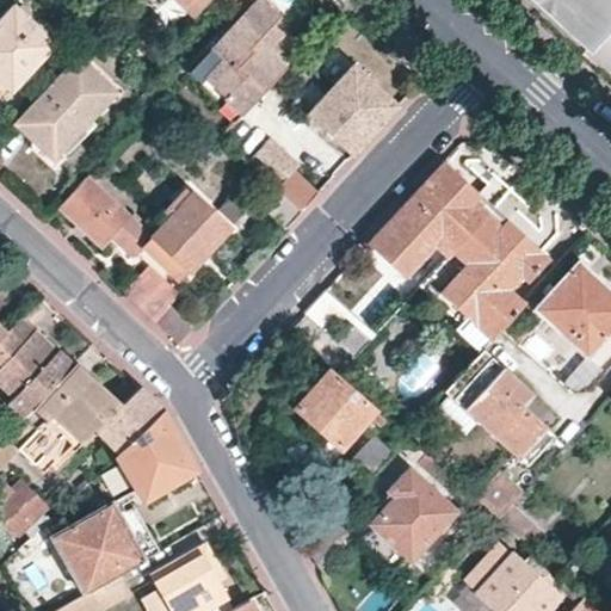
[(244,110),(287,63),(295,54),(279,41),(285,35),(273,23),(282,12),(267,0),(257,0),(196,65),(244,110)]
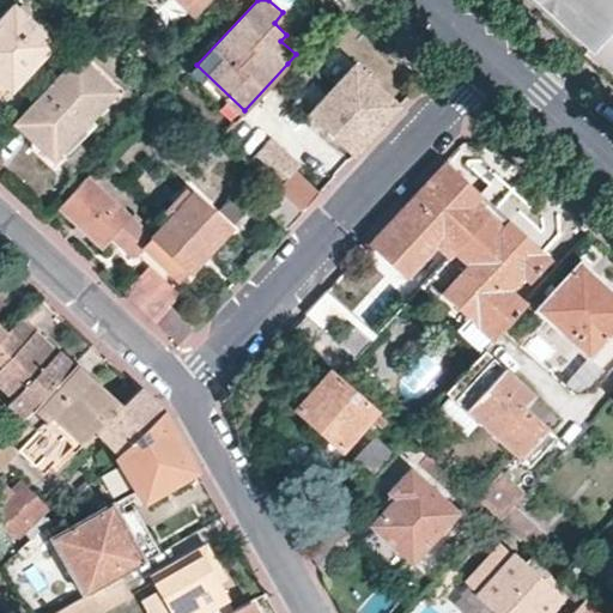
[(612,0),(554,0),(600,41),(612,25),(612,0)]
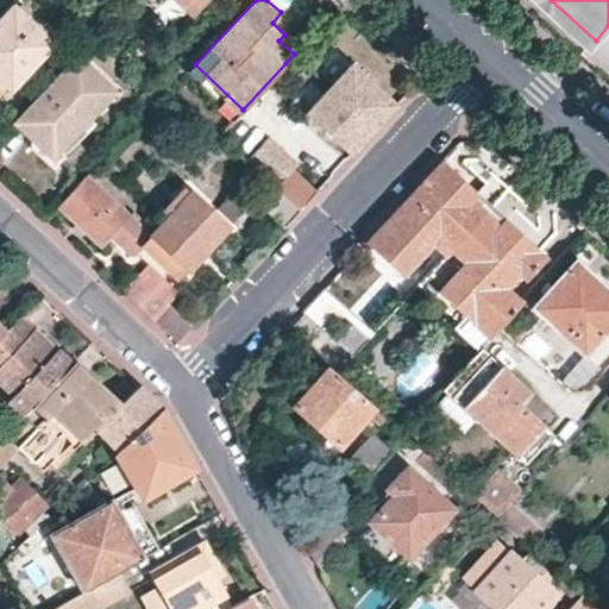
[(0,94),(5,99),(57,42),(13,2),(0,17),(0,94)]
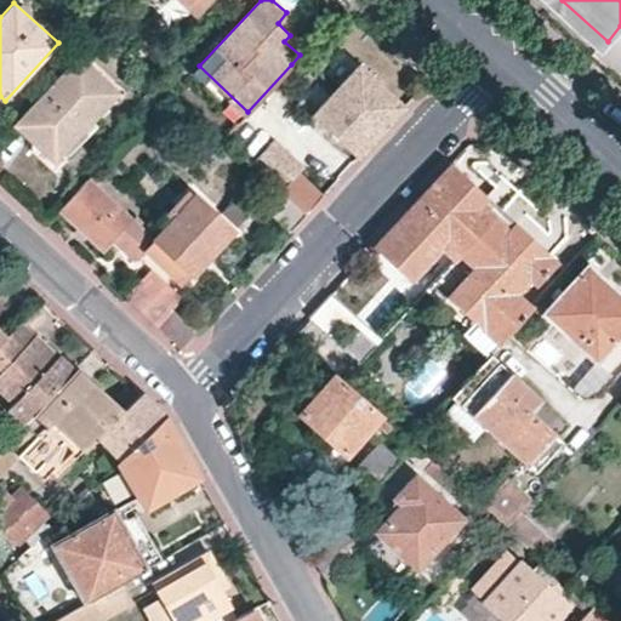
[(117,46),(107,38),(101,45),(109,52),(117,46)]
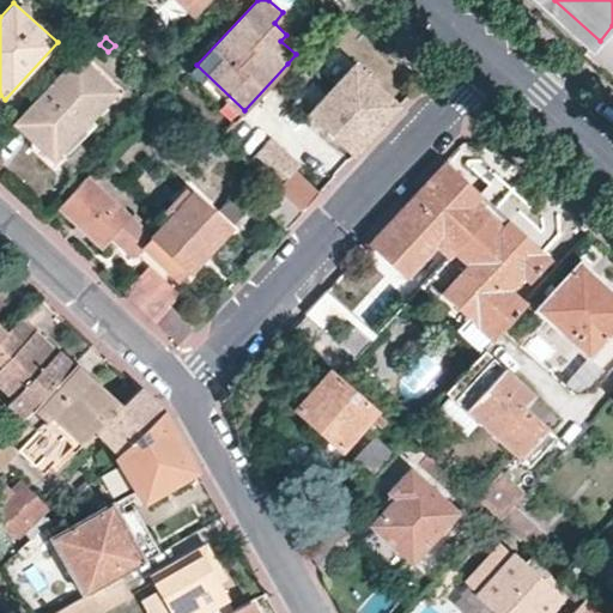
[(53,163),(115,92),(77,56),(13,125),(53,163)]
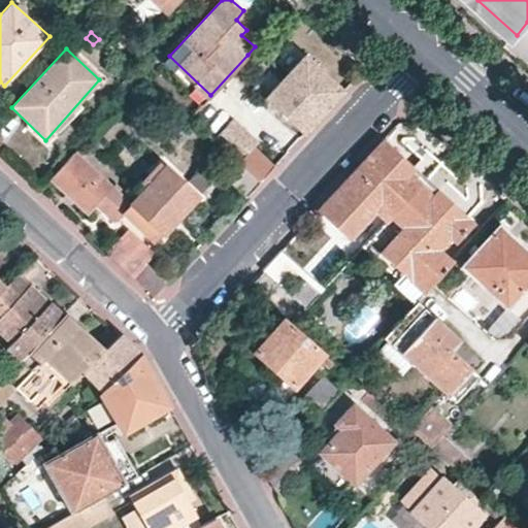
[(338,96),(344,89),(306,53),(266,96),(304,132),(321,114),(338,96)]
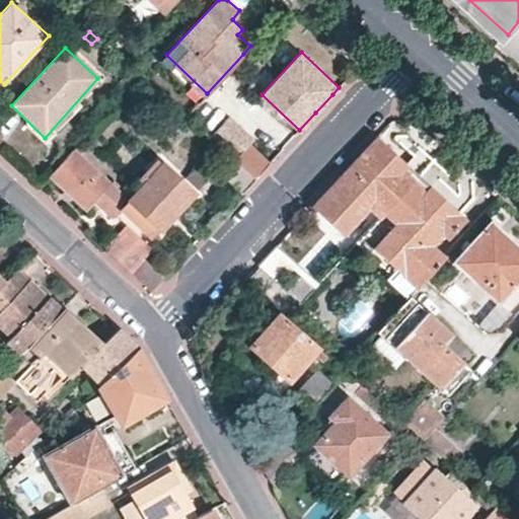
[(123,82),(131,89),(144,74),(136,67),(123,82)]
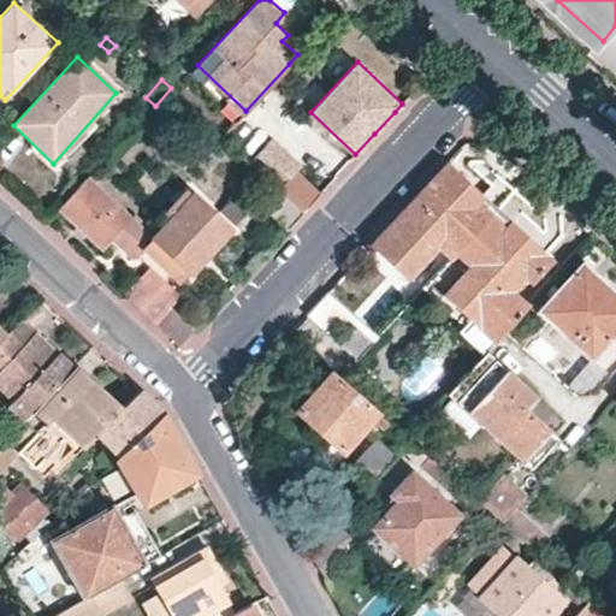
[(321,191),(296,169),(301,164),(272,136),(250,160),(279,188),(304,209),(321,191)]
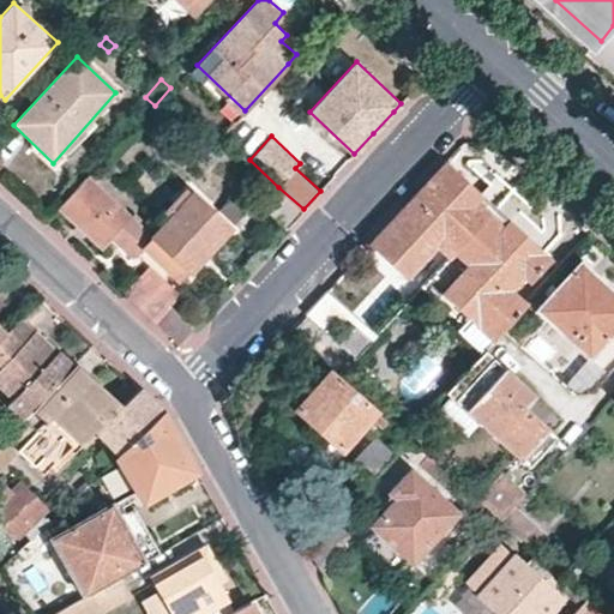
[(416,284),(492,204),(445,161),(371,241),(416,284)]
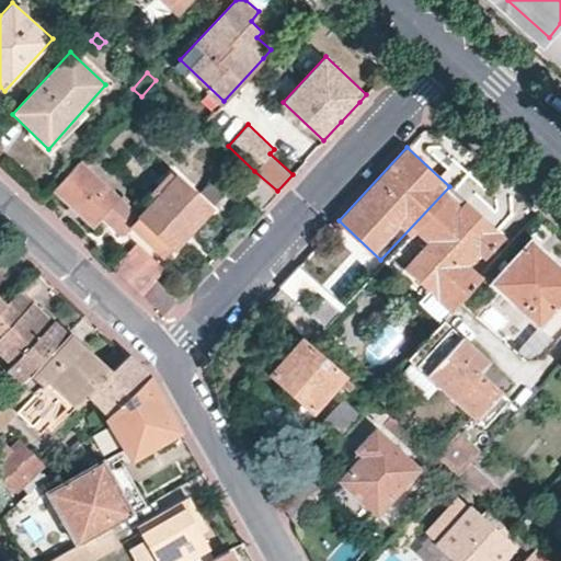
[(101,217),(121,235),(130,225),(127,220),(136,210),(127,203),(81,161),(55,191),(93,226),(101,217)]
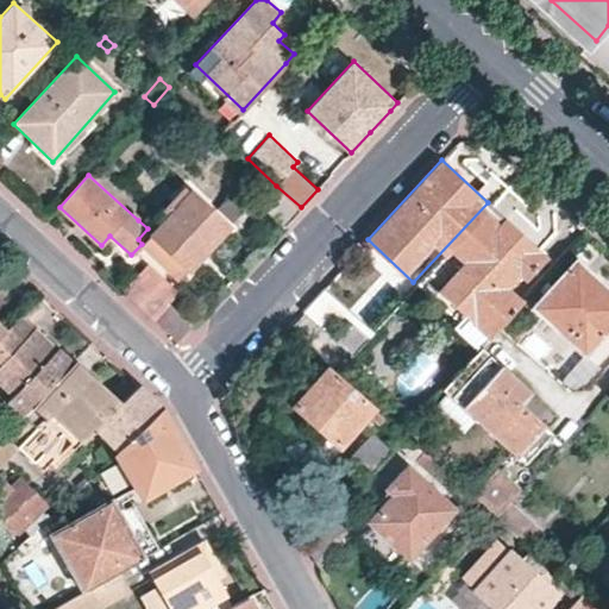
[(187,186),(148,228),(138,239),(142,244),(177,276),(226,224),(187,186)]
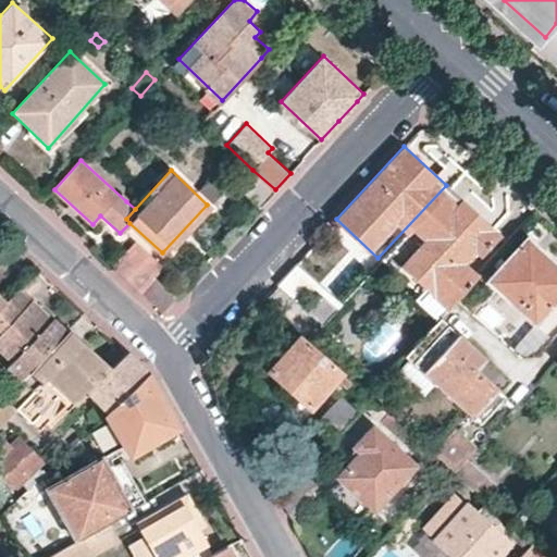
[(275,189),(252,170),(238,185),(260,206),(275,189)]
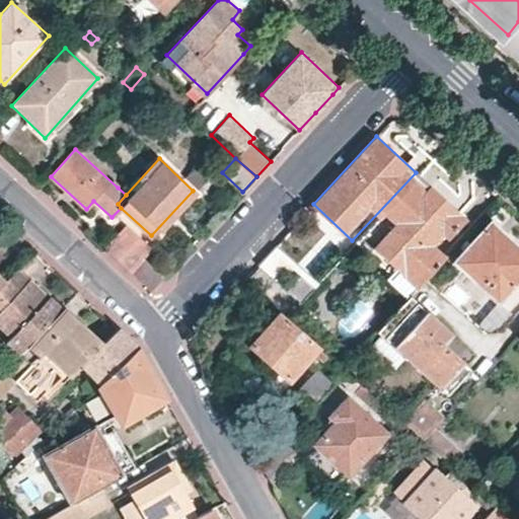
[(197,187),(210,173),(198,162),(186,176),(197,187)]
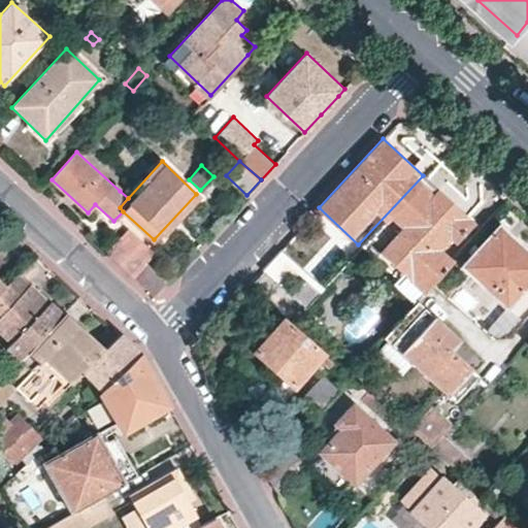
[(423,290),(431,281),(453,257),(442,249),(453,237),(457,239),(473,223),(423,175),(358,244),(406,288),(413,282),(423,290)]
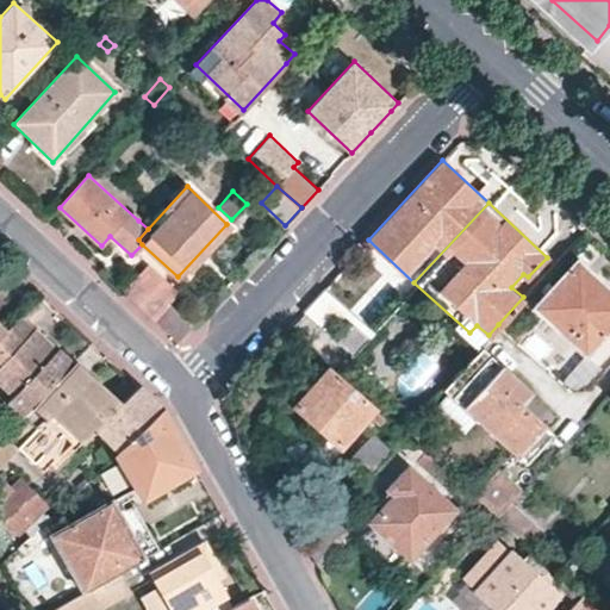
[(589,342),(609,317),(609,291),(580,265),(573,259),(552,282),(530,304),(580,350),(589,342)]
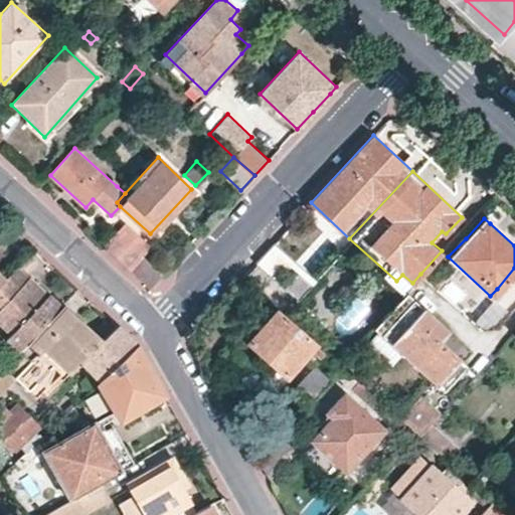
[(129,224),(107,247),(150,288),(157,280),(161,276),(140,255),(150,244),(129,224)]
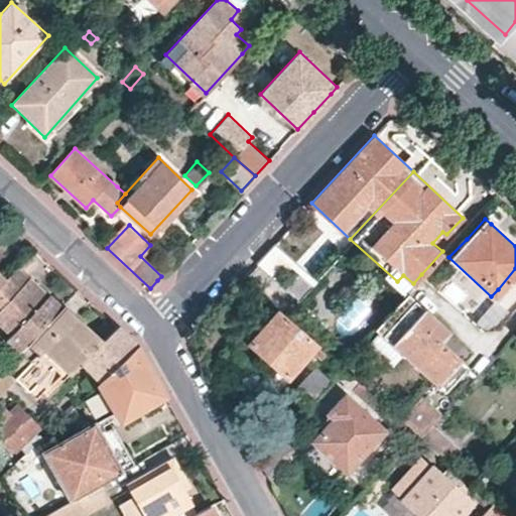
[(515,289),(515,268),(498,289),(491,296),(502,305),(515,289)]
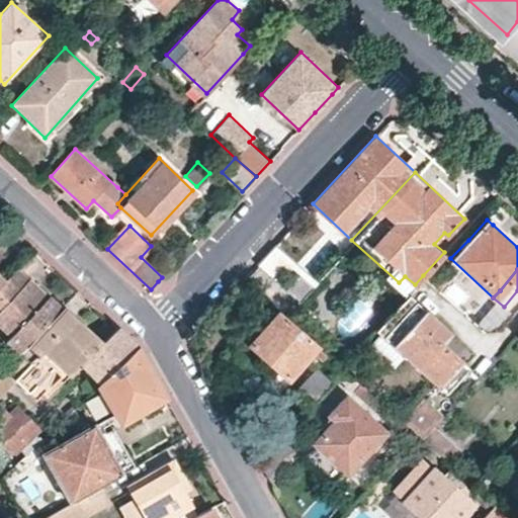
[(8,281),(0,289),(0,317),(9,319),(9,324),(17,331),(10,338),(24,350),(28,345),(62,308),(32,279),(24,287),(12,276),(8,281)]
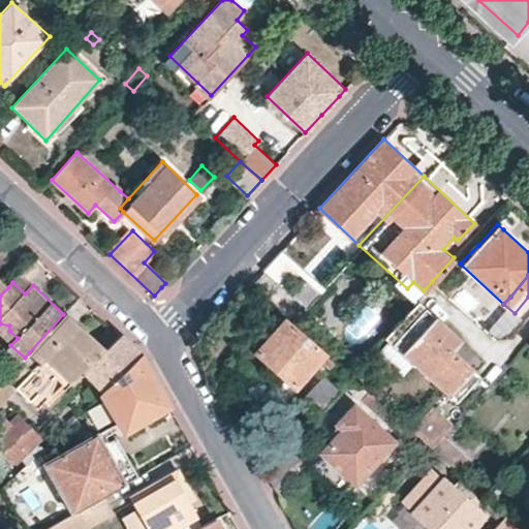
[(416,298),(384,333),(457,400),(479,373),(452,347),(459,337),(416,298)]
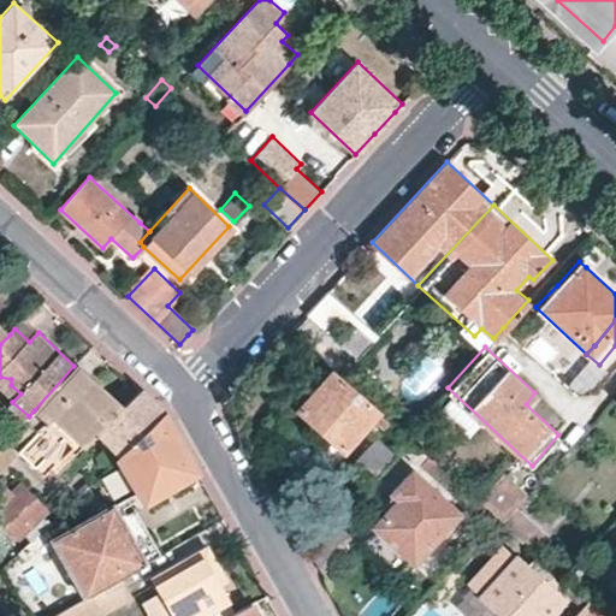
[(34,410),(45,420),(82,452),(104,431),(126,452),(167,415),(163,406),(159,403),(140,386),(124,403),(77,361),(73,366),(34,410)]
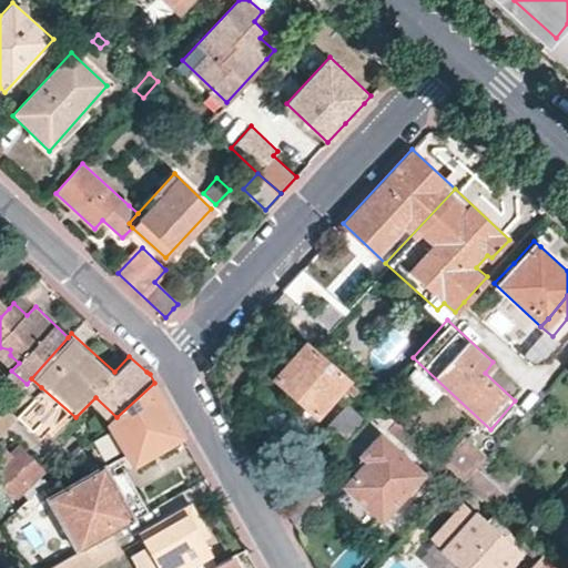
[(353,395),(361,387),(313,343),(310,340),(274,377),(315,415),(342,385),(353,395)]
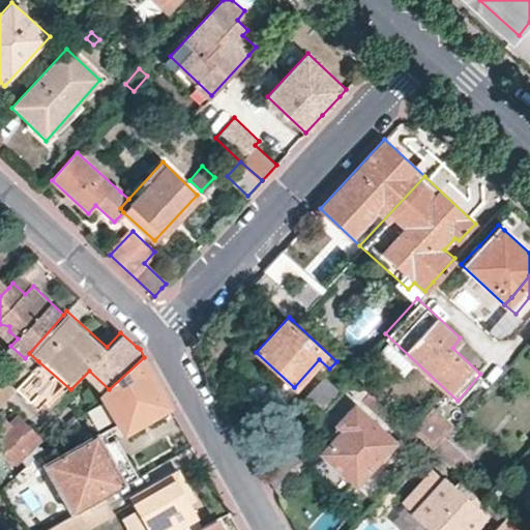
[(390,342),(379,353),(402,376),(413,365),(390,342)]
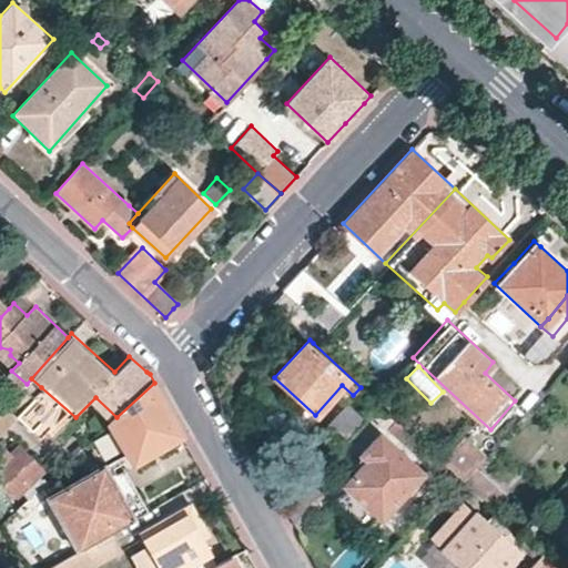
[(0,413),(0,433),(41,387),(31,378),(27,384),(0,413)]
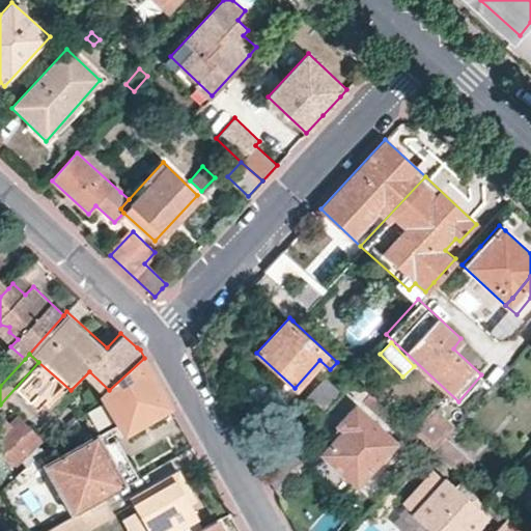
[(128,431),(171,407),(164,392),(150,369),(144,358),(109,390),(110,392),(117,403),(126,419),(121,421),(128,431)]
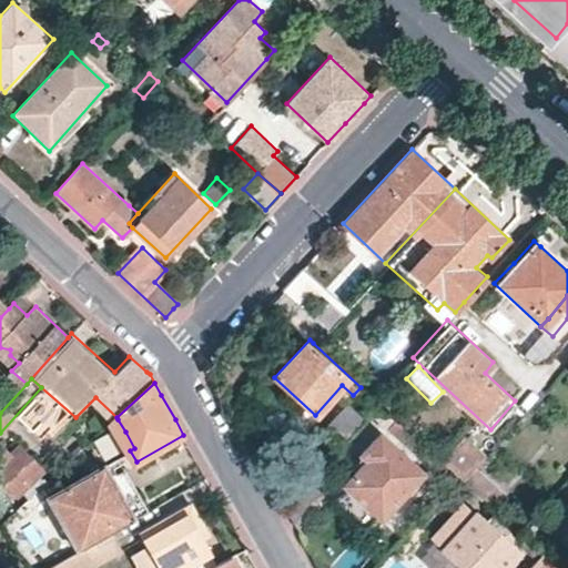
[(342,440),(364,417),(347,402),(325,425),(342,440)]
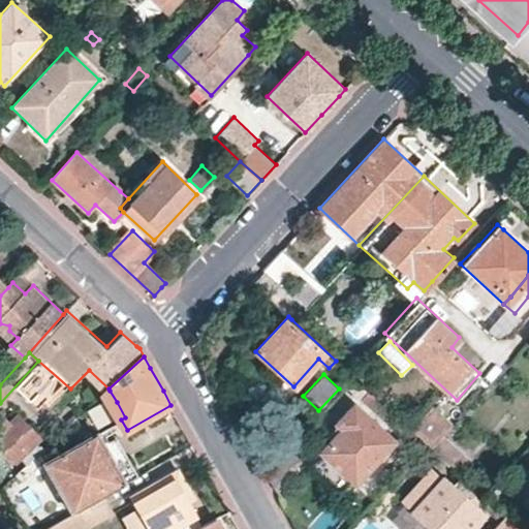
[(427,443),(405,425),(365,389),(359,396),(418,453),(427,443)]
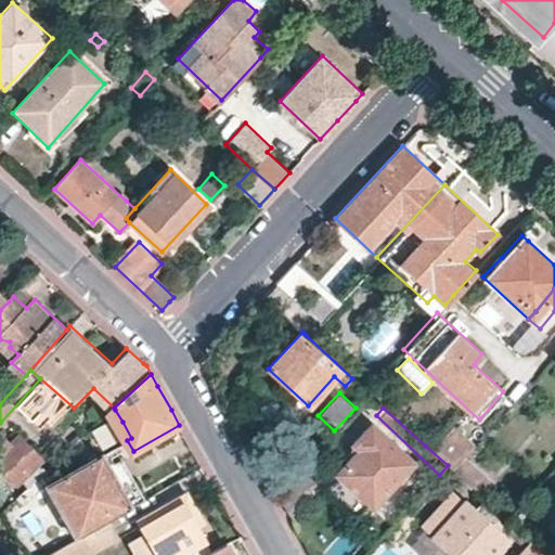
[(450,464),(460,453),(472,440),(449,420),(425,446),(448,465),(450,464)]
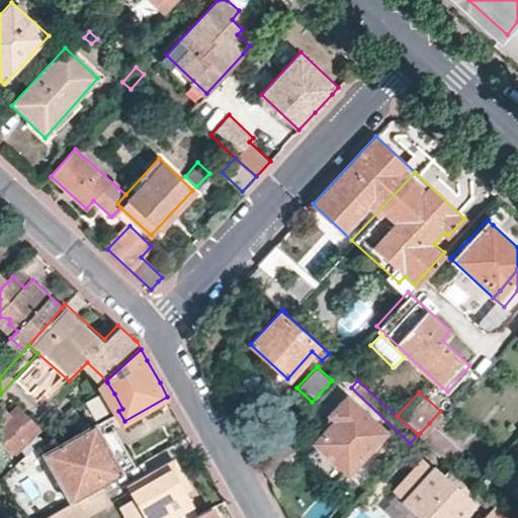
[(83,401),(92,418),(106,411),(97,394),(83,401)]
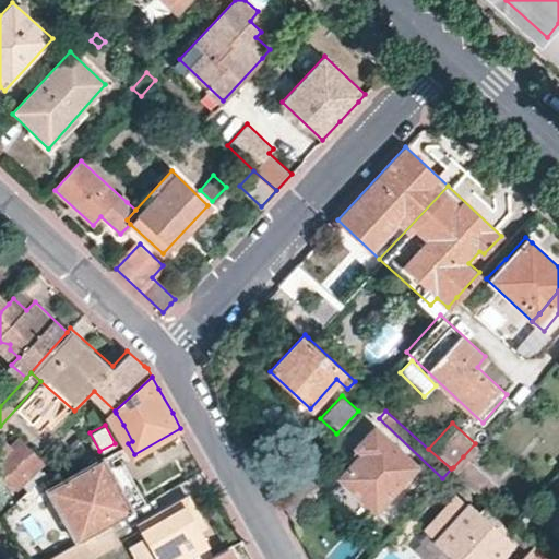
[(418,463),(376,425),(356,447),(361,452),(340,477),(375,510),(396,486),(418,463)]
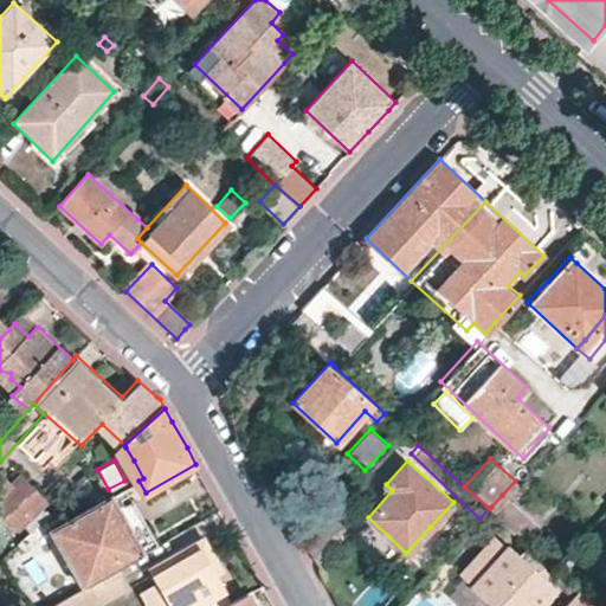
[(0,476),(0,501),(27,524),(51,498),(26,477),(18,485),(4,474),(0,476)]
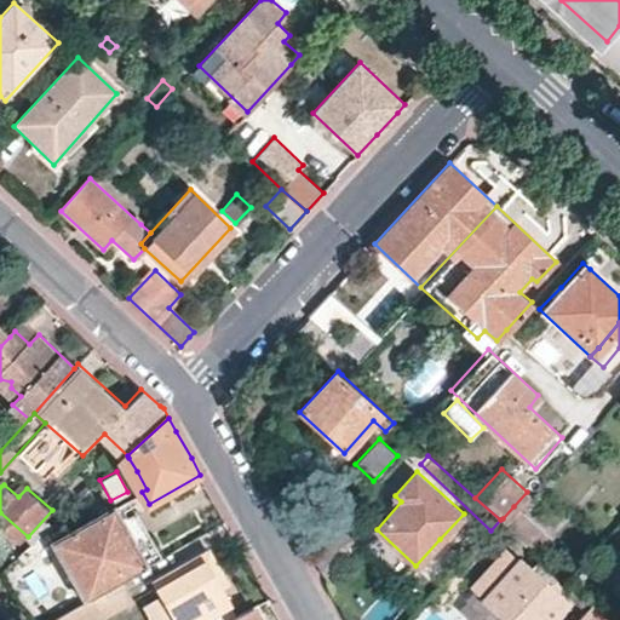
[(514,506),(503,518),(534,547),(545,535),(514,506)]
